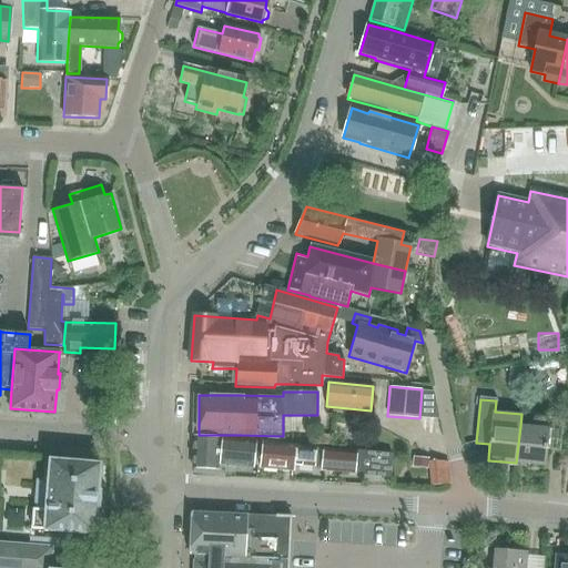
[(535,428),(520,426),(516,463),(545,466),(547,449),(560,450),(564,419),(536,417),(535,428)]
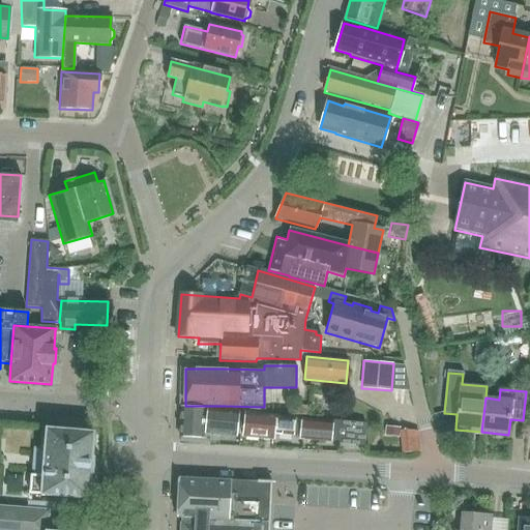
[(308,407),(296,406),(295,414),(308,415),(308,407)]
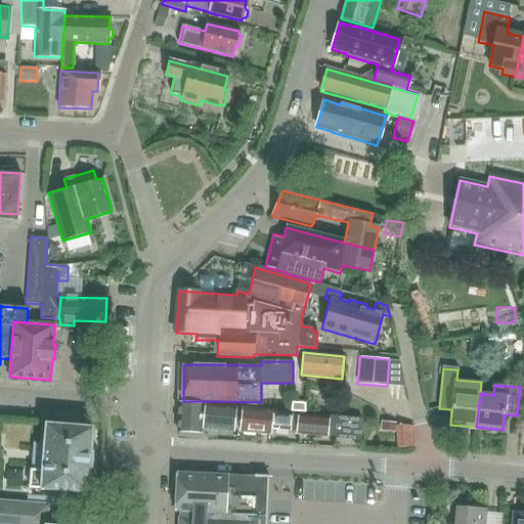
[(233,430),(234,408),(205,404),(179,403),(177,432),(201,433),(202,427),(233,430)]
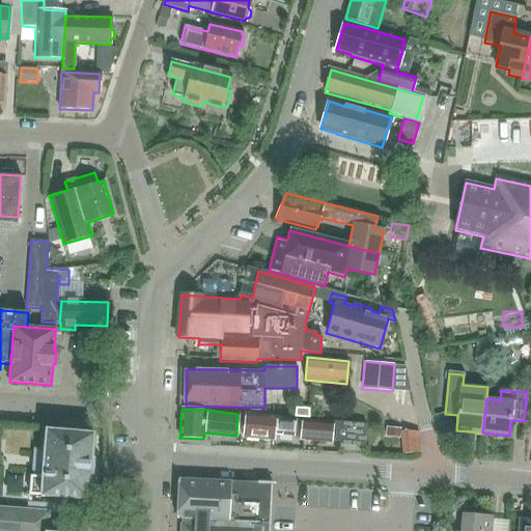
[(292,434),(295,420),(295,419),(246,414),(244,437),(275,440),(275,431),(292,434)]
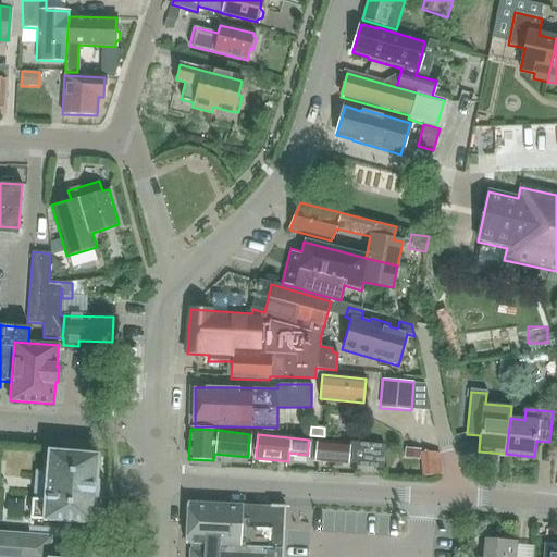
[(347,463),(349,444),(309,441),(307,455),(307,459),(316,459),(316,461),(347,463)]
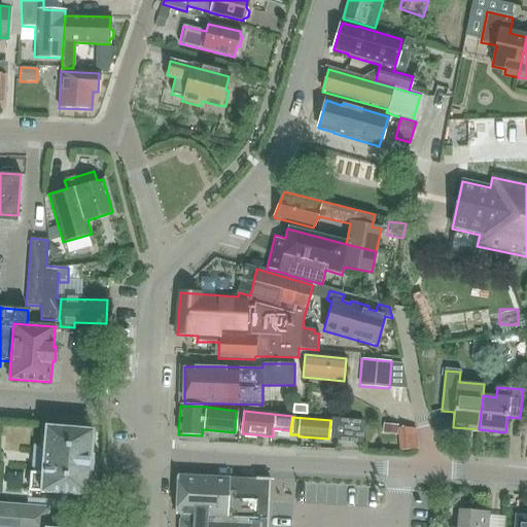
[(330,420),(328,438),(328,441),(330,441),(330,440),(337,441),(337,442),(360,444),(362,423),(330,420)]
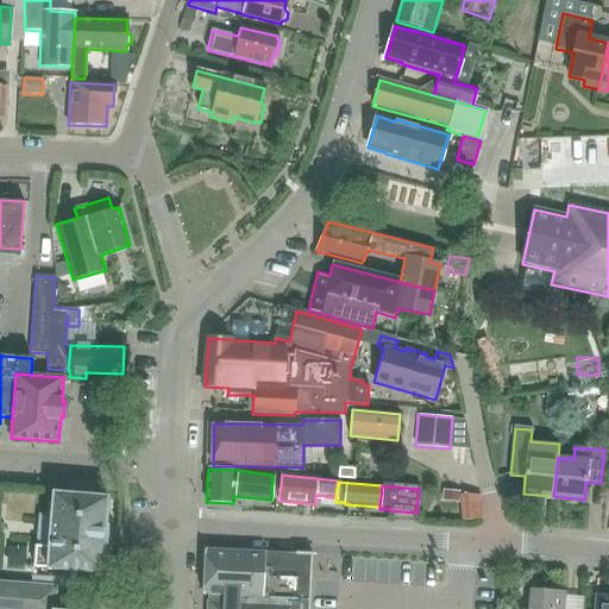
[(460,491),(443,489),(441,501),(459,503),(460,491)]
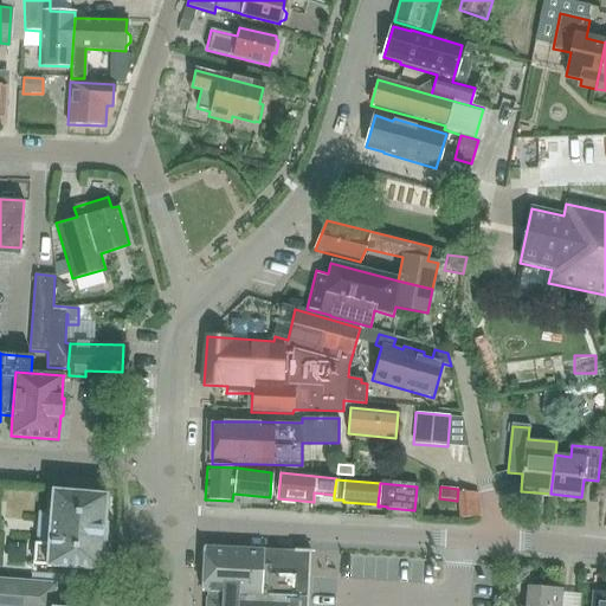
[(104,540),(107,540),(108,522),(105,522),(108,492),(52,489),(49,543),(36,542),(34,563),(45,563),(45,566),(103,569),(104,540)]
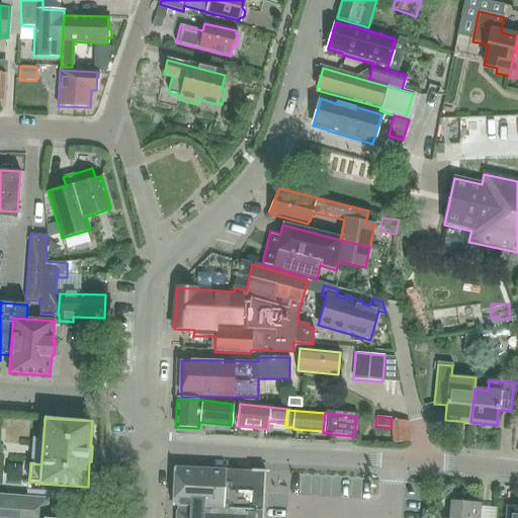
[(251,514),(251,512),(252,512),(252,509),(251,509),(252,499),(253,497),(252,497),(252,486),(253,486),(253,483),(252,483),(253,472),(254,473),(254,470),(251,470),(225,469),(174,467),(173,507),(180,508),(180,511),(251,514)]
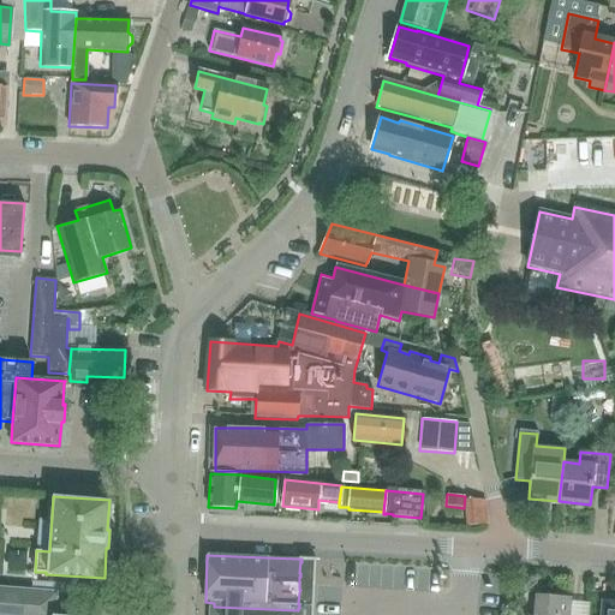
[(60,614),(61,609),(57,608),(58,592),(0,587),(0,614),(60,614)]
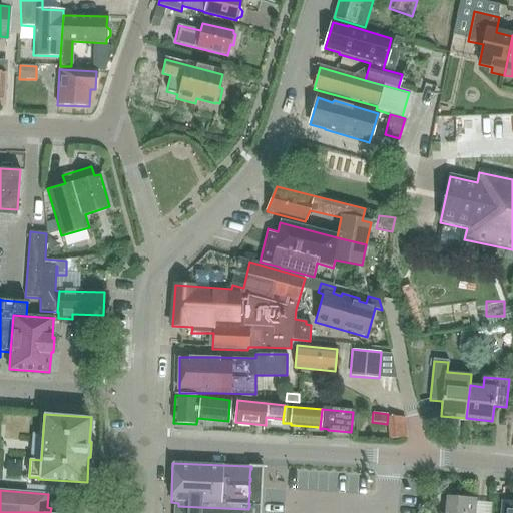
[(496,508),(497,491),(485,490),(484,507),(496,508)]
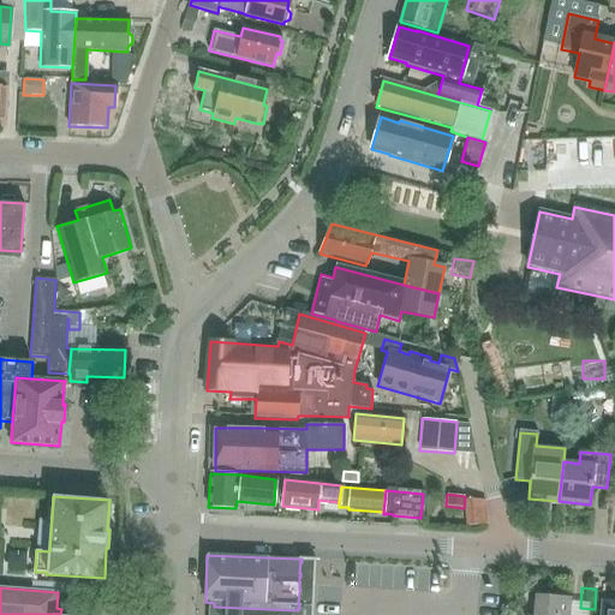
[(567,614),(569,598),(536,595),(533,614),(567,614)]
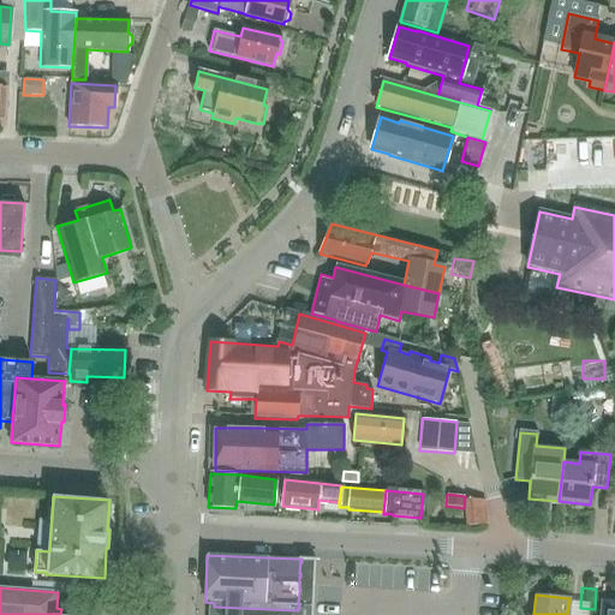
[(614,614),(614,601),(604,601),(603,614),(614,614)]
